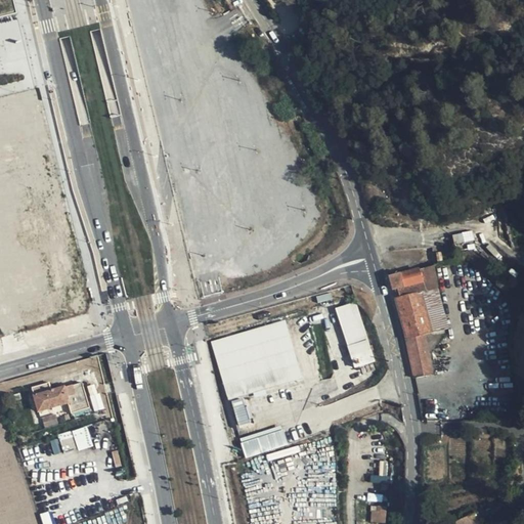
[(14,0),(0,0),(0,17),(18,13),(14,0)]
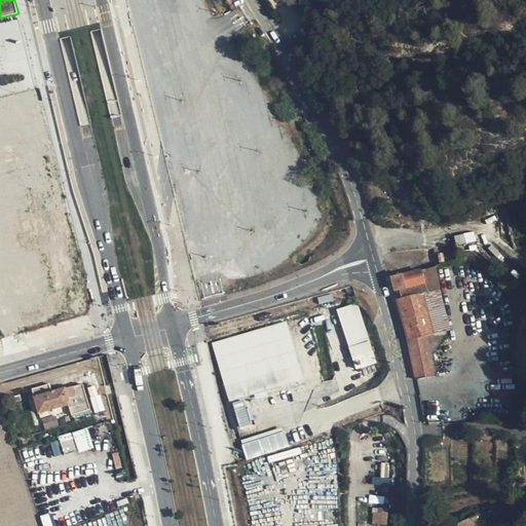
[(475,231),(455,235),(457,245),(477,240),(475,231)]
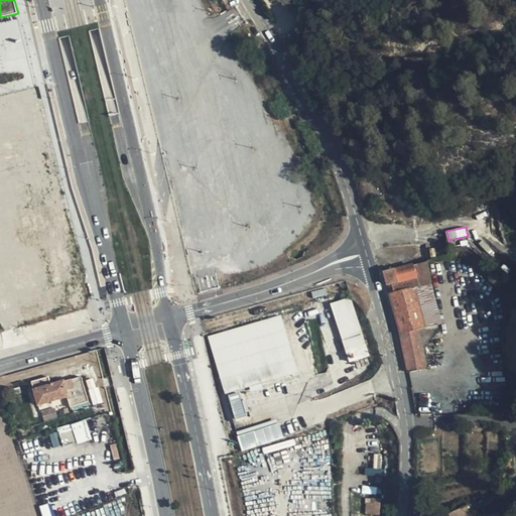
[(432,284),(426,264),(414,267),(413,264),(393,269),(393,271),(385,273),(388,286),(403,282),(409,280),(412,290),(416,288),(417,289),(432,284)]
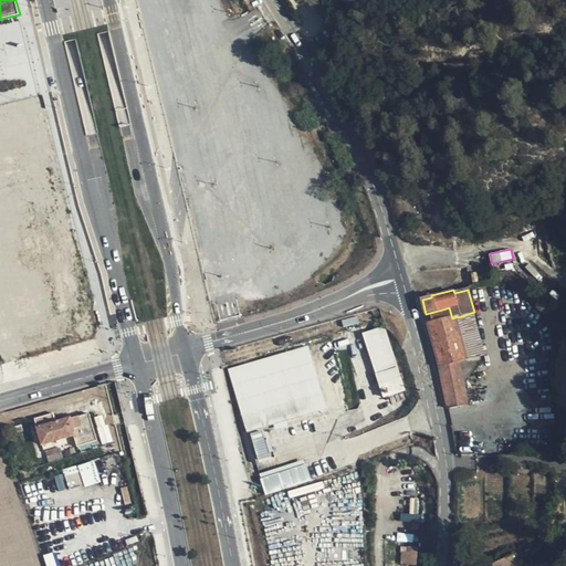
[(460,359),(448,318),(427,325),(440,365),(447,364),(460,359)]
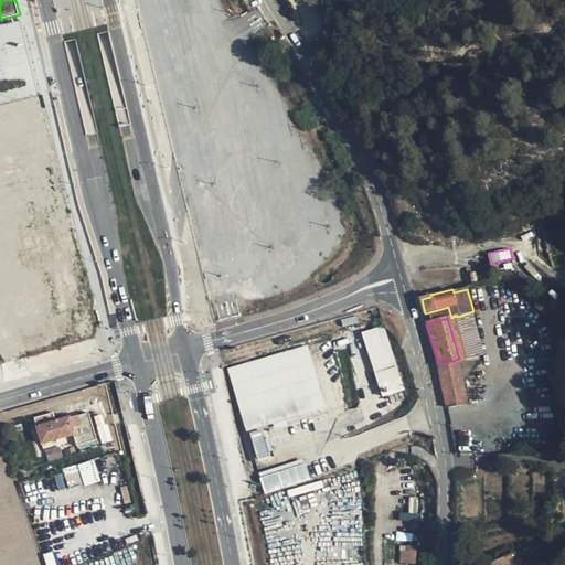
[(398,366),(386,328),(362,336),(374,373),(398,366)]
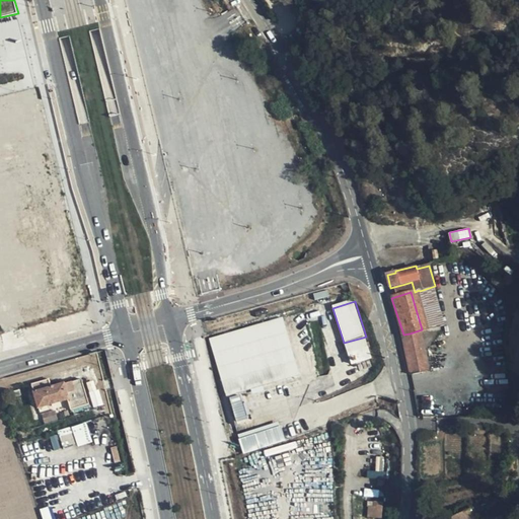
[(299,377),(282,317),(208,340),(226,398),(299,377)]
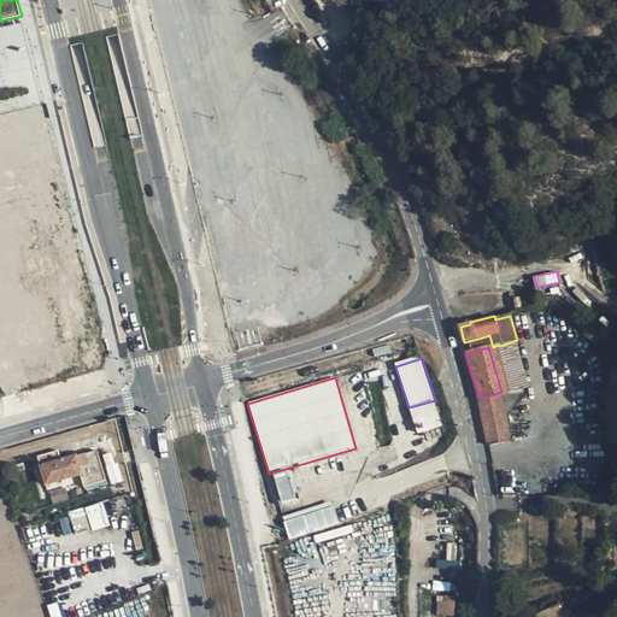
[(505,440),(495,395),(480,400),(488,444),(505,440)]
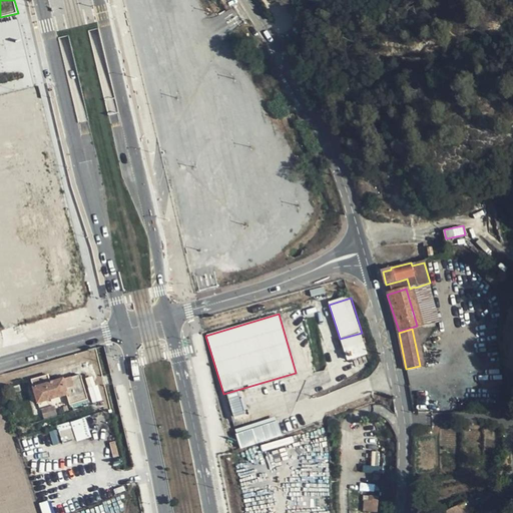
[(362,333),(340,339),(347,363),(369,357),(362,333)]
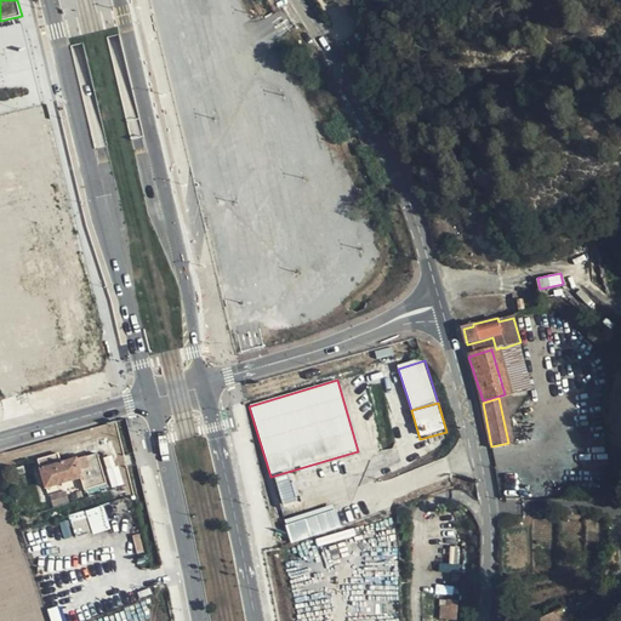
[(108,489),(98,455),(62,465),(58,455),(38,460),(46,488),(80,478),(84,491),(104,485),(106,489),(108,489)]
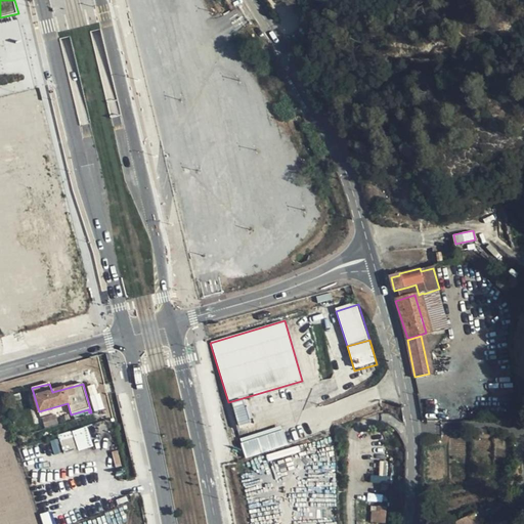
[(104,409),(100,393),(97,394),(95,385),(87,387),(94,411),(104,409)]
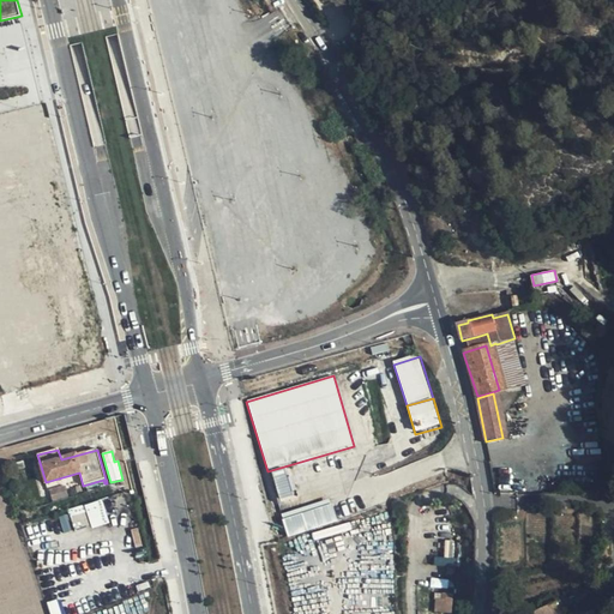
[(68,497),(66,485),(48,489),(52,501),(68,497)]
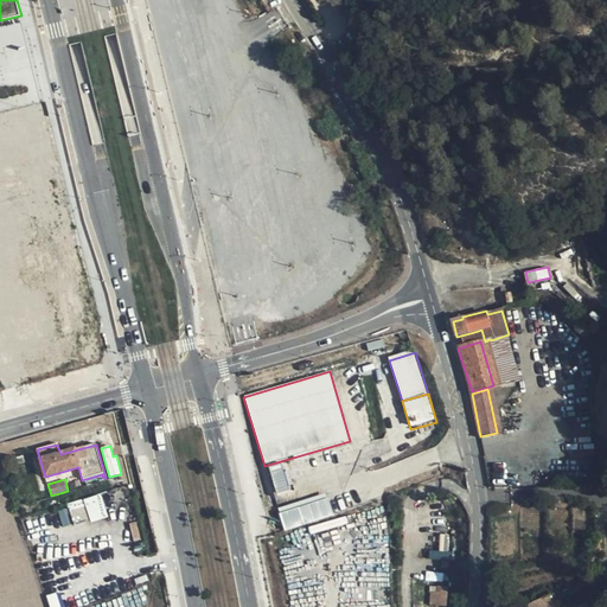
[(109,517),(101,493),(83,499),(90,523),(109,517)]
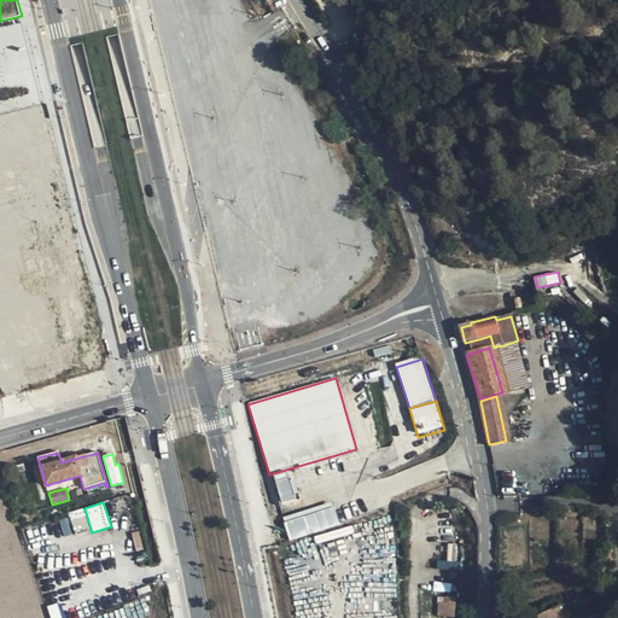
[(339,525),(332,503),(284,519),(291,541),(339,525)]
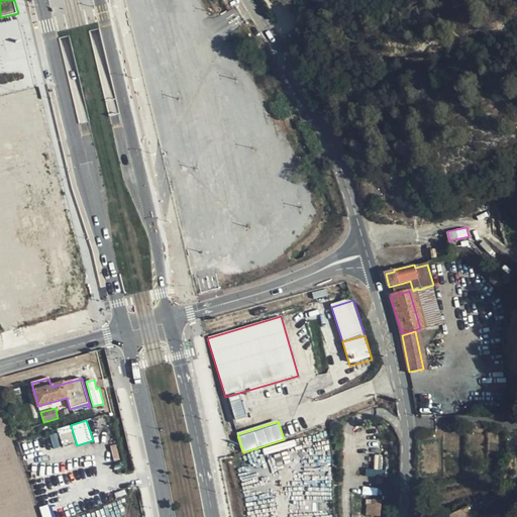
[(76,442),(70,425),(58,429),(64,447),(76,442)]
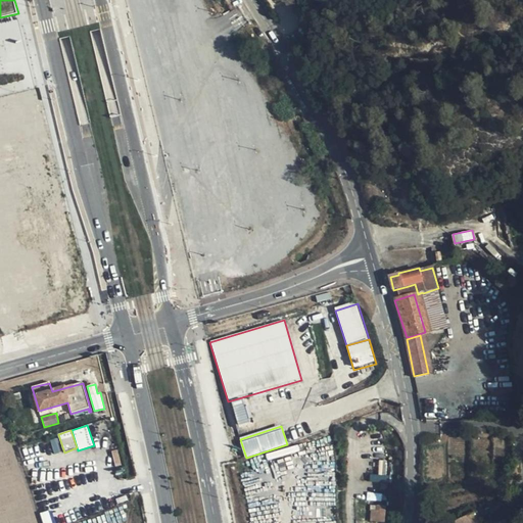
[(61,452),(57,438),(50,440),(54,454),(61,452)]
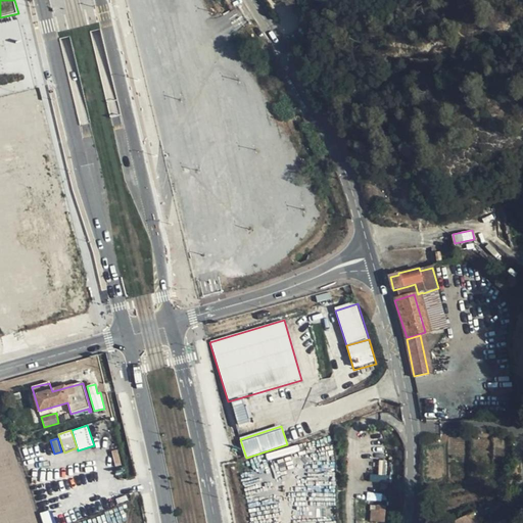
[(298,444),(266,454),(268,461),(300,450),(298,444)]
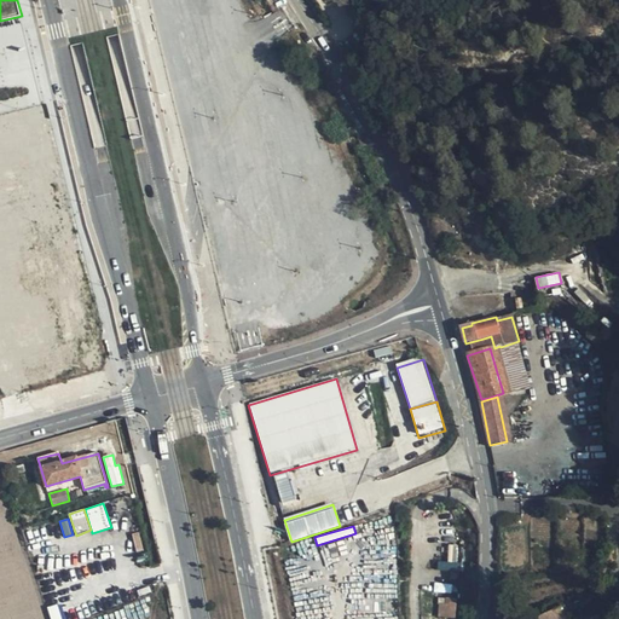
[(440,618),(457,618),(457,597),(440,597),(440,618)]
